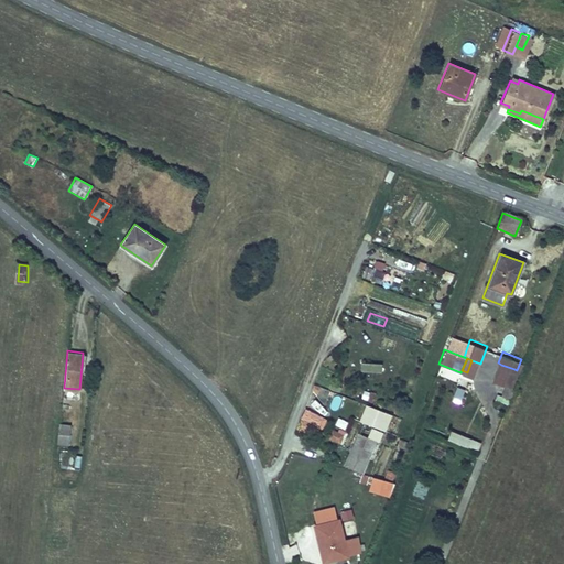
[(361,360),(360,369),(381,373),(382,365),(361,360)]
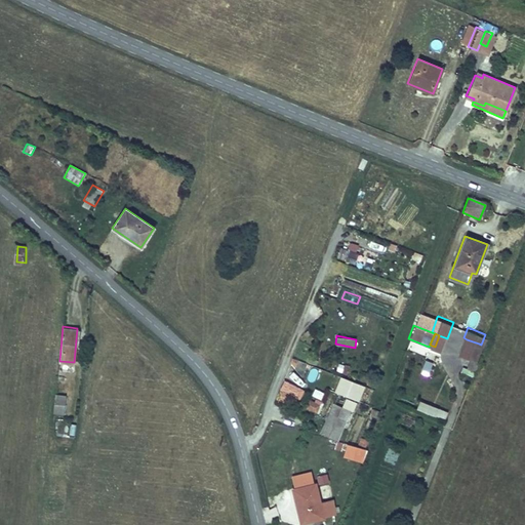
[(479,344),(467,339),(461,352),(469,355),(474,357),(479,344)]
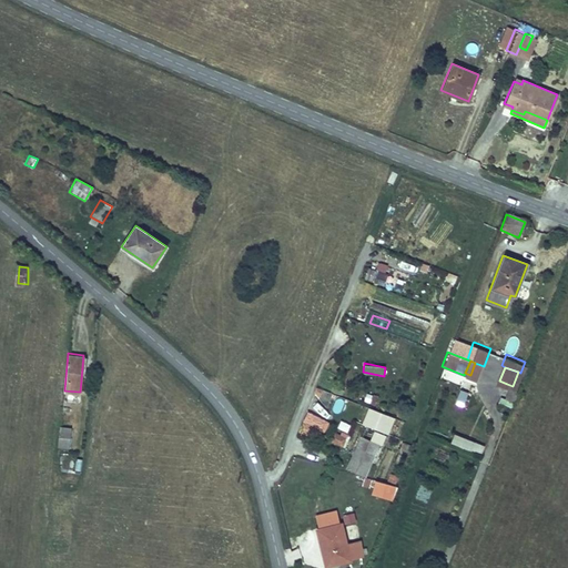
[(513,386),(507,384),(504,394),(513,397),(517,388),(513,386)]
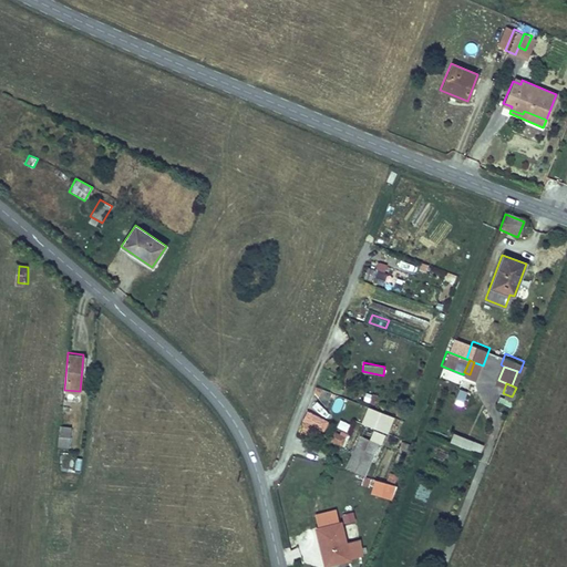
[(463,406),(467,391),(460,389),(454,404),(463,406)]
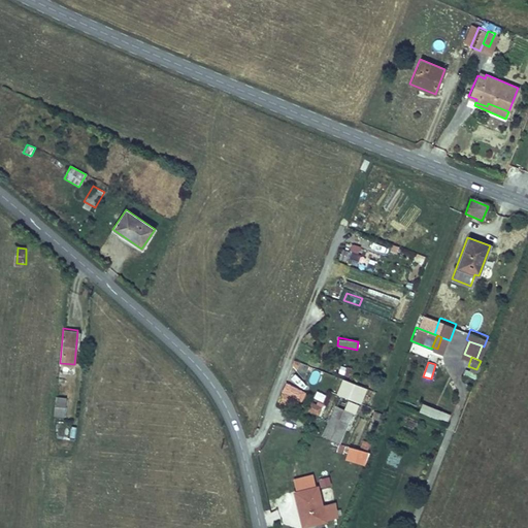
[(476,369),(464,364),(461,371),(473,376),(476,369)]
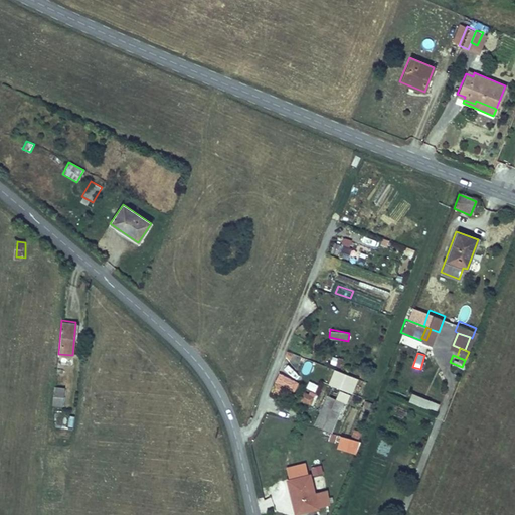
[(331,356),(329,365),(340,367),(342,358),(331,356)]
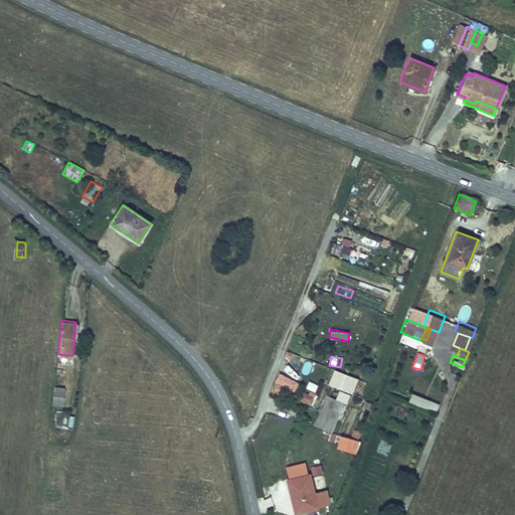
[(279,373),(273,386),(293,395),(299,381),(279,373)]
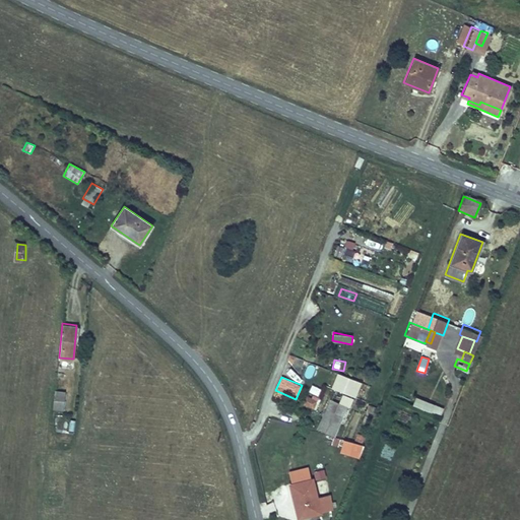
[(352,384),(342,380),(336,395),(346,399),(352,384)]
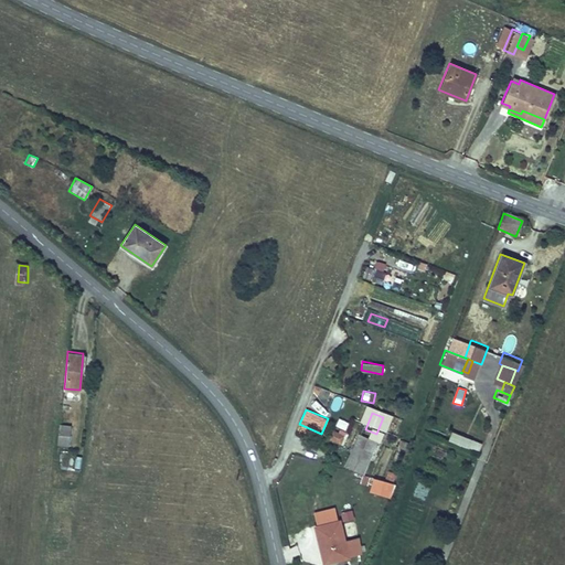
[(345,430),(350,418),(341,415),(337,427),(345,430)]
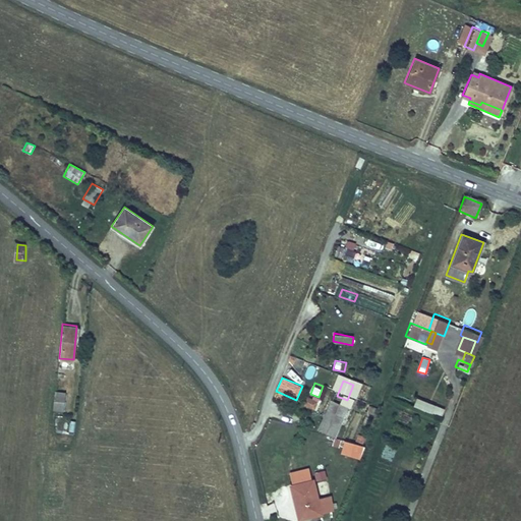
[(55,392),(53,410),(63,411),(65,392),(55,392)]
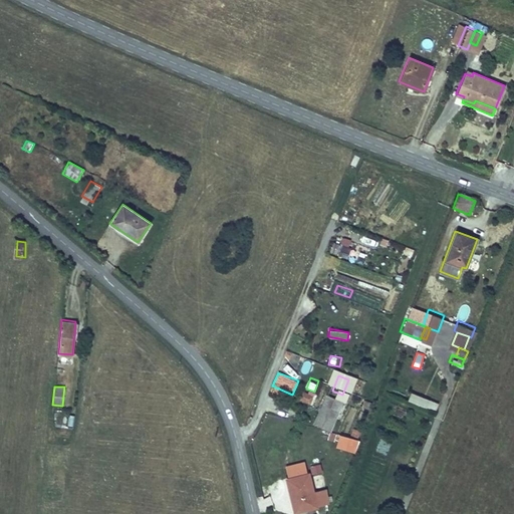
[(303,390),(299,401),(312,406),(316,395),(303,390)]
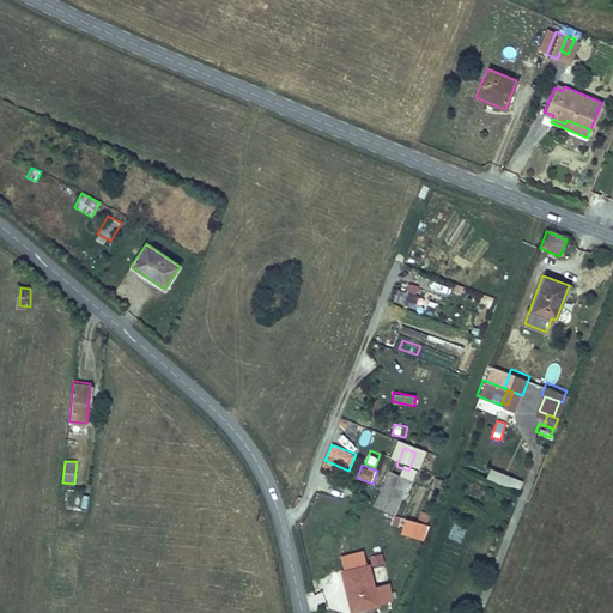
[(395,468),(389,466),(384,479),(390,481),(395,468)]
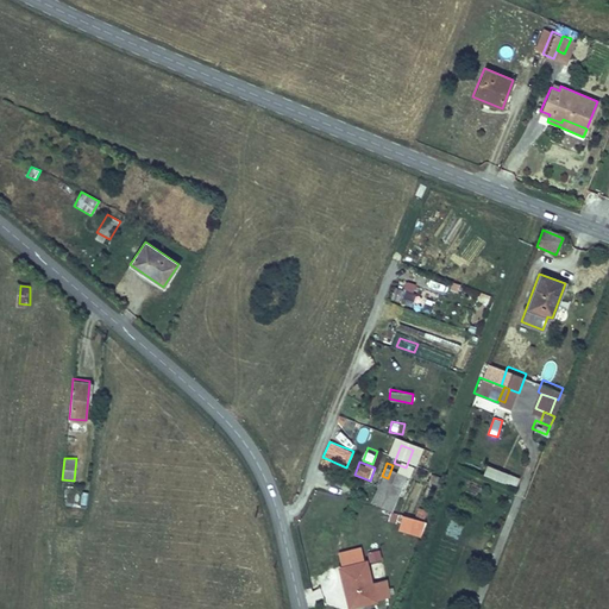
[(405,470),(393,465),(388,478),(382,476),(374,497),(391,504),(405,470)]
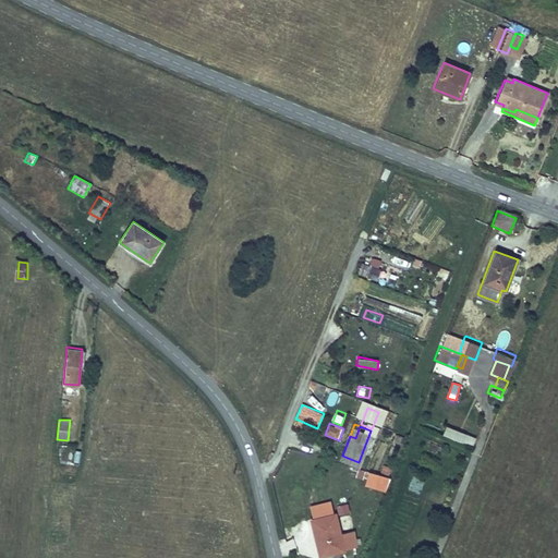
[(472,438),(444,426),(440,434),(470,446),(472,438)]
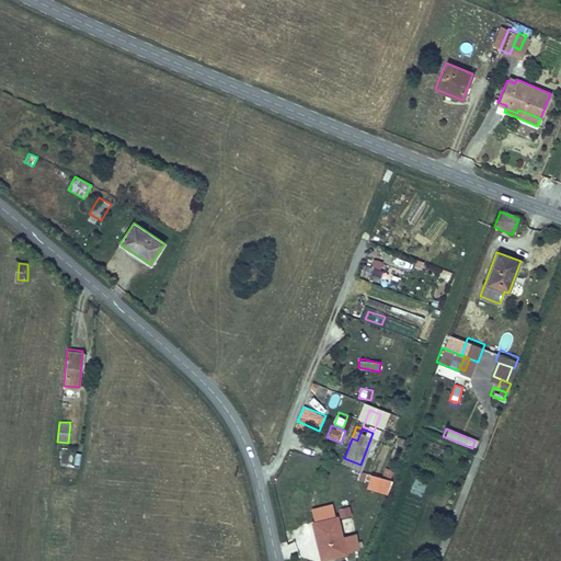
[(80,465),(82,453),(70,451),(69,464),(80,465)]
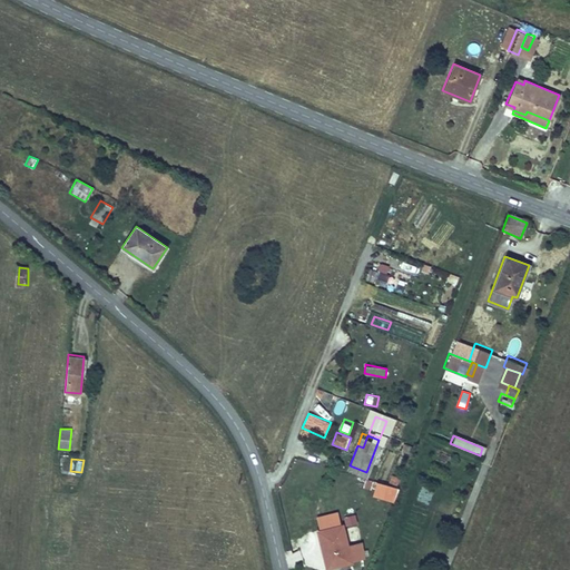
[(376,477),(367,474),(364,482),(372,485),(376,477)]
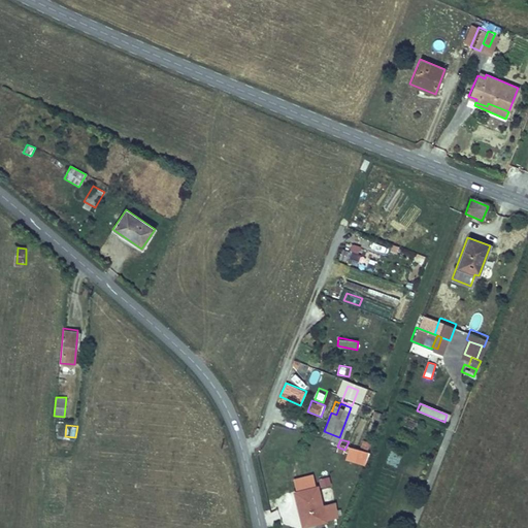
[(347,447),(344,461),(366,465),(368,452),(347,447)]
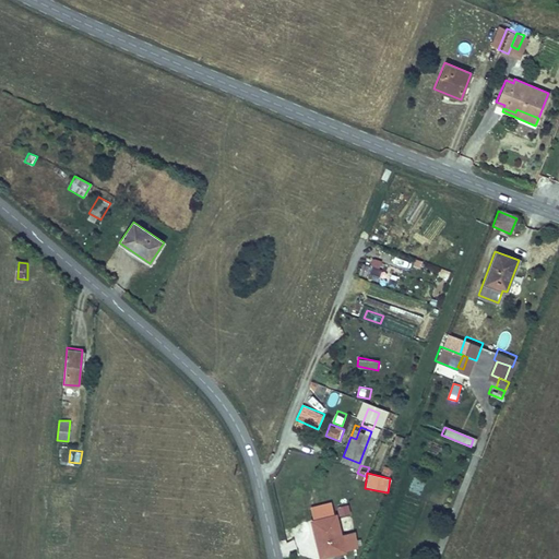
[(347,558),(344,544),(341,527),(319,532),(325,558),(347,558)]
